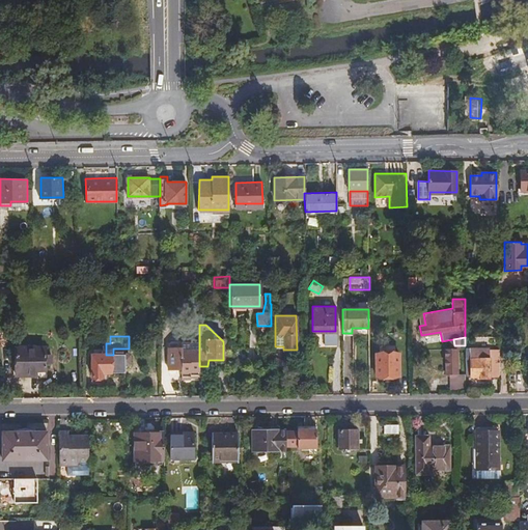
[(190,379),(199,379),(199,366),(199,344),(181,344),(178,341),(170,341),(168,344),(168,371),(182,371),(182,380),(186,381),(190,381),(190,379)]
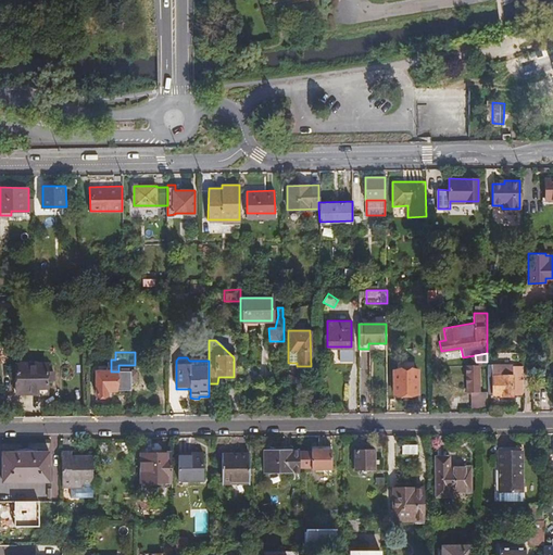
[(487,362),(476,362),(465,362),(465,376),(465,387),(487,387),(487,365),(487,362)]
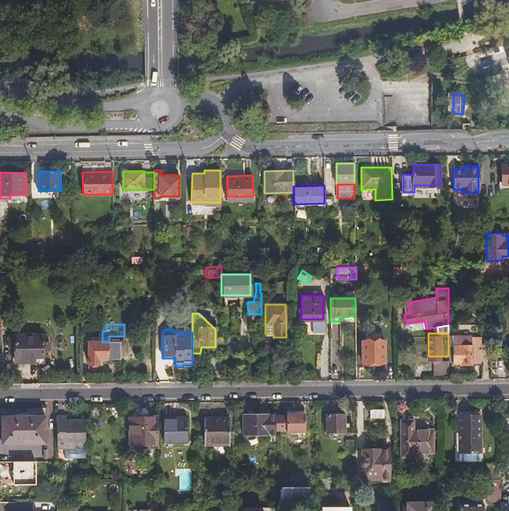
[(43,335),(15,335),(15,361),(26,361),(34,361),(34,356),(44,356),(44,350),(49,350),(49,342),(43,342),(43,335)]
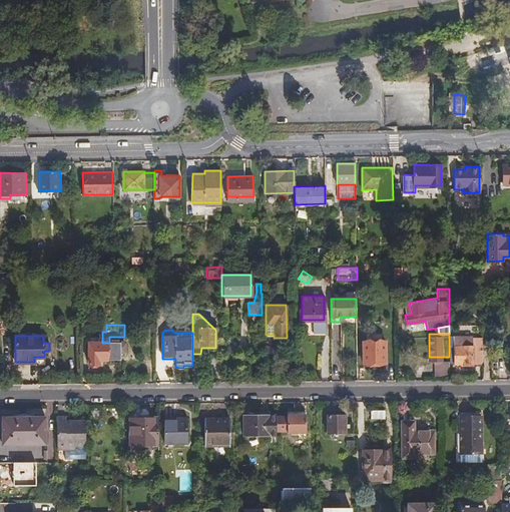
[(472,364),(482,364),(482,338),(455,338),(455,337),(449,337),(449,357),(449,361),(449,363),(465,362),(465,364),(472,364)]
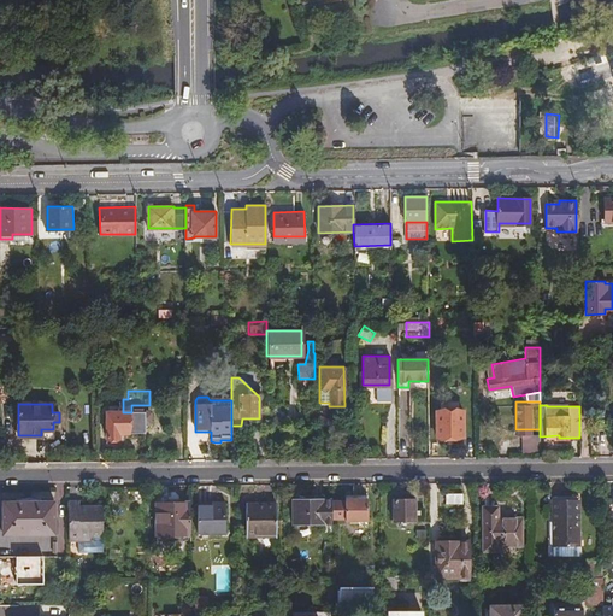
[(464,410),(437,411),(437,438),(452,438),(465,438),(464,410)]
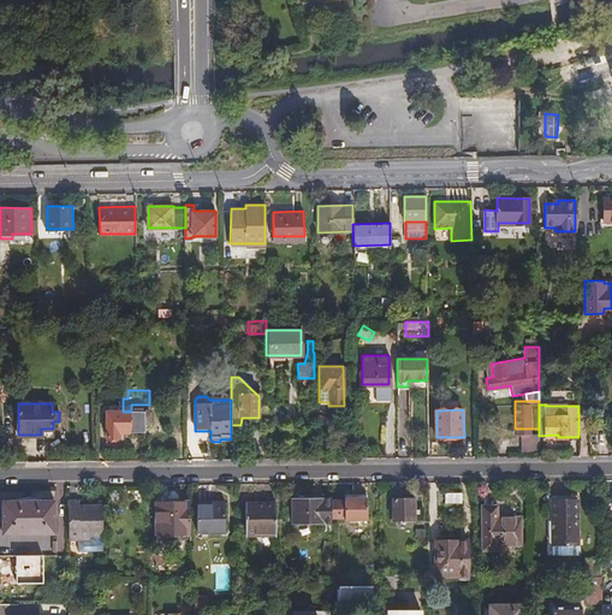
[(138,432),(146,432),(146,423),(150,423),(150,414),(146,414),(146,412),(142,412),(142,411),(134,411),(134,412),(131,412),(129,412),(129,432),(138,432)]
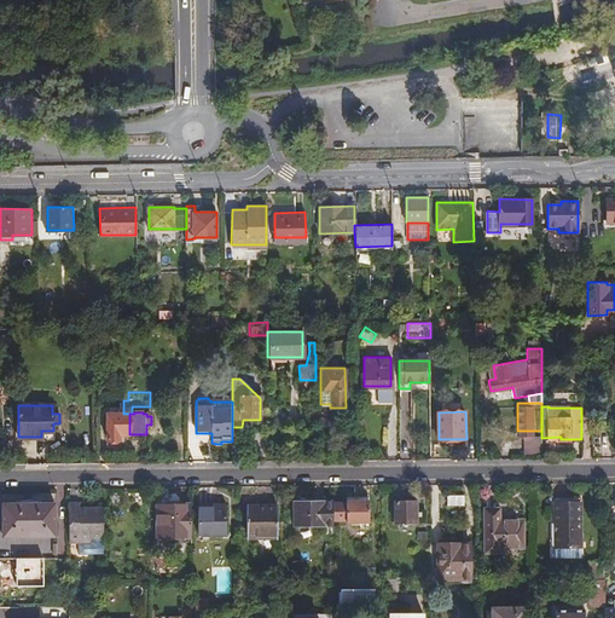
[(121,434),(129,434),(129,414),(123,414),(109,414),(109,440),(115,440),(121,440),(121,434)]
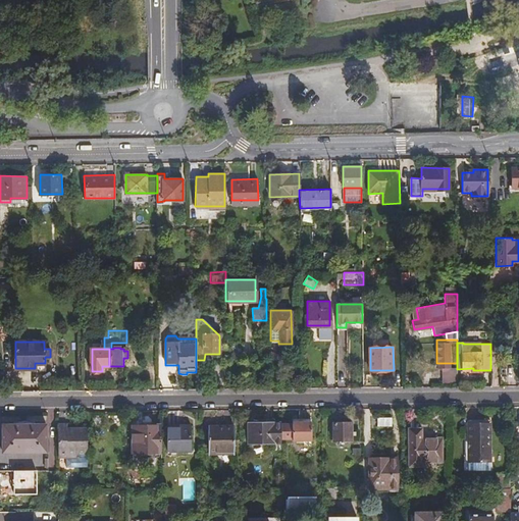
[(442,382),(457,382),(457,369),(457,367),(442,368),(442,382)]
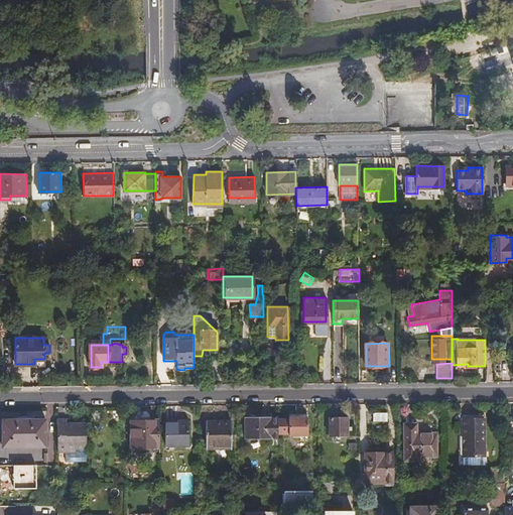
[(245,436),(277,436),(277,433),(277,419),(277,418),(271,418),(271,415),(262,415),(250,415),(251,418),(245,418),(245,436)]
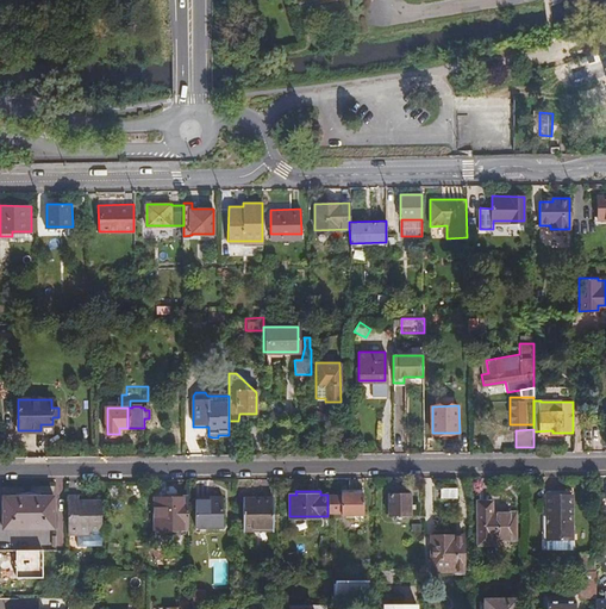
[(560,492),(550,492),(551,495),(548,495),(548,540),(575,540),(575,524),(574,523),(573,492),(568,492),(568,491),(560,492)]
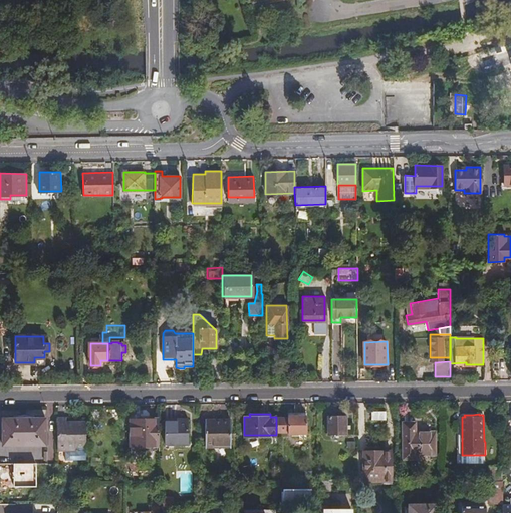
[(276,418),(276,432),(287,432),(287,433),(299,433),(306,433),(306,416),(288,417),(288,418),(276,418)]
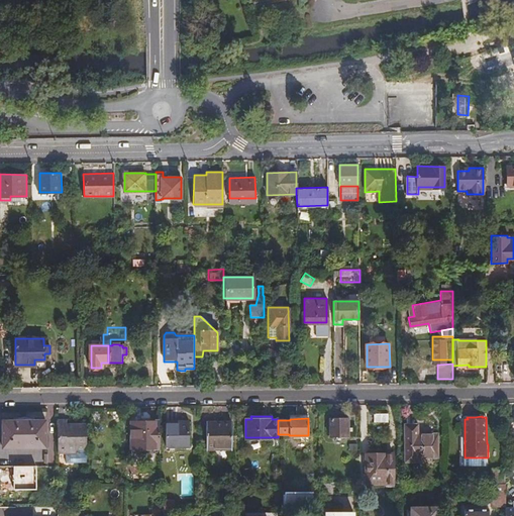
[(337,418),(330,418),(330,436),(347,436),(347,418),(337,418)]
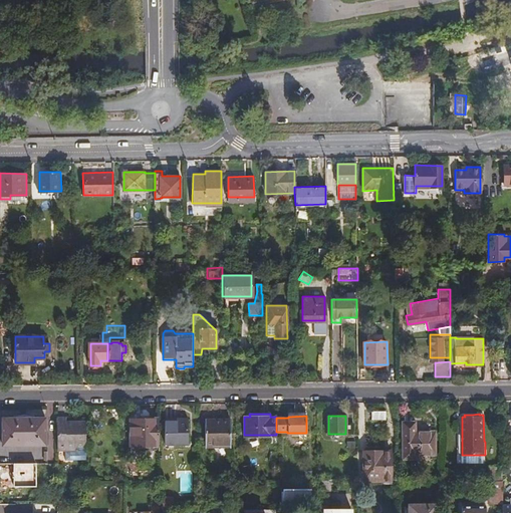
[(19,418),(2,418),(3,445),(45,445),(44,418),(19,418)]
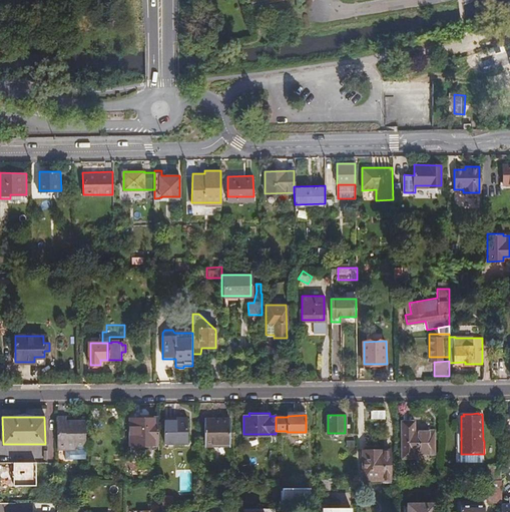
[(186,417),(165,417),(165,444),(187,444),(186,417)]
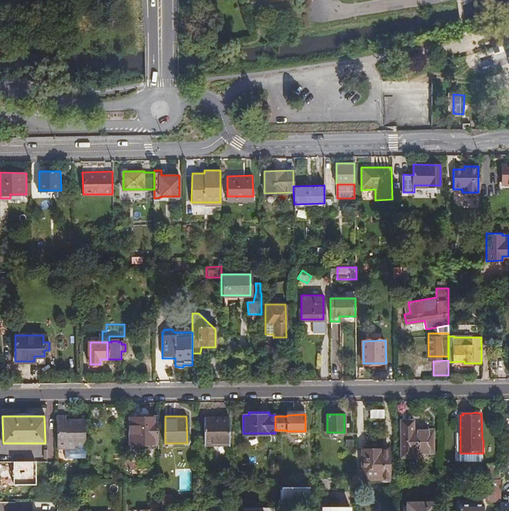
[(76,445),(86,445),(86,421),(77,421),(66,421),(66,417),(57,417),(57,447),(64,447),(76,447),(76,445)]
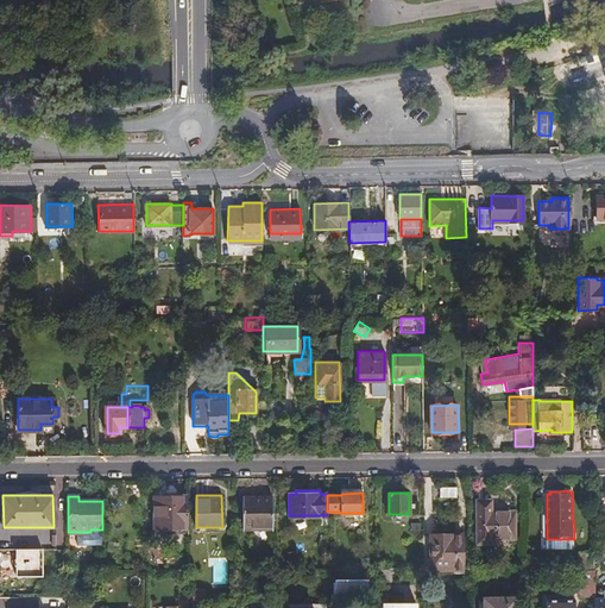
[(155,527),(188,527),(188,497),(170,497),(155,497),(155,527)]
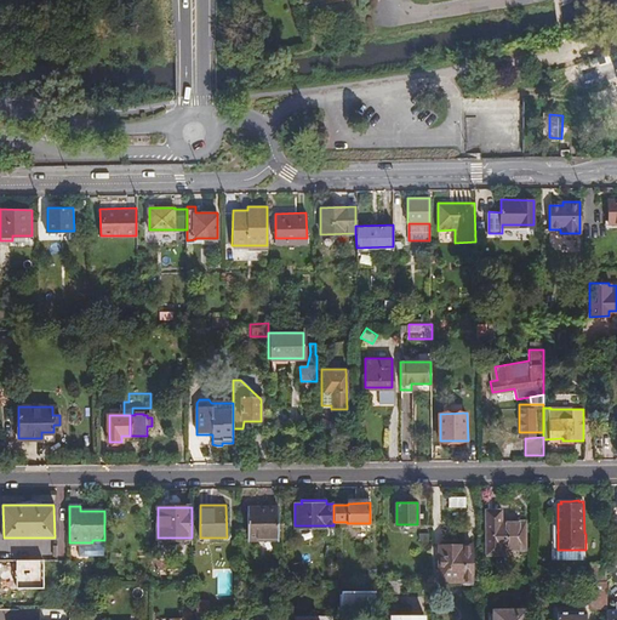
[(266,507),(247,507),(247,538),(278,536),(278,507),(266,507)]
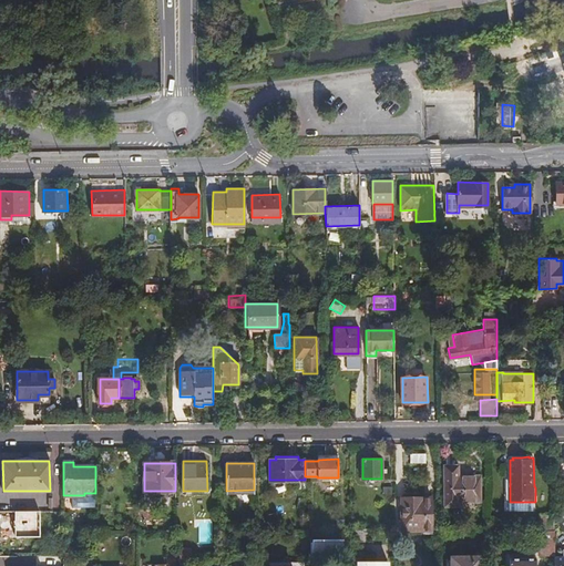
[(459,466),(447,466),(447,504),(460,504),(460,500),(480,501),(481,477),(471,476),(459,476),(459,466)]
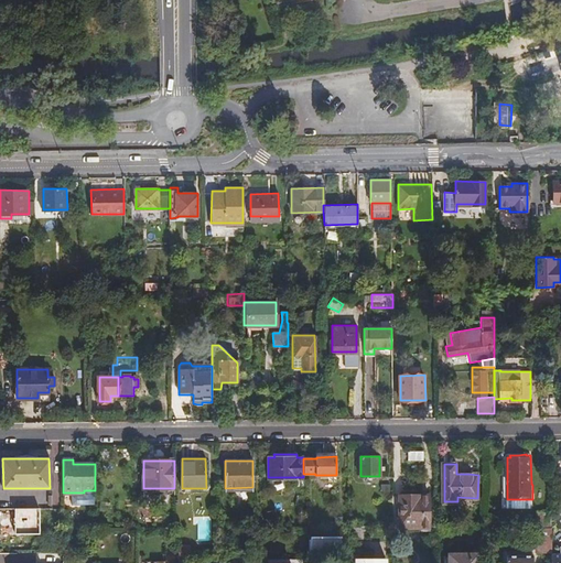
[(95,502),(95,490),(84,490),(84,493),(71,493),(71,502),(95,502)]
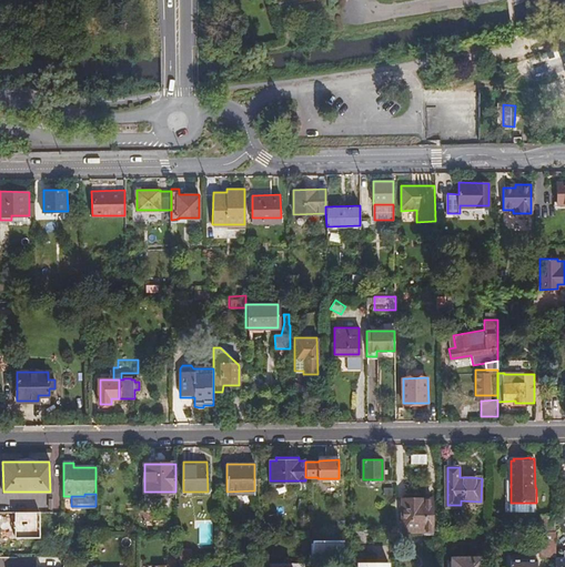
[(432,498),(402,498),(402,533),(433,533),(432,498)]
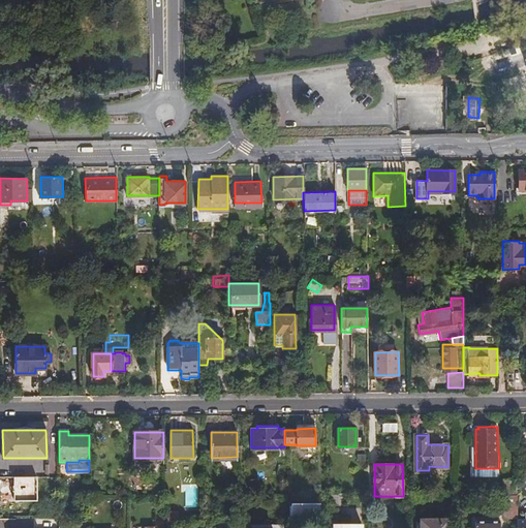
[(516,502),(516,480),(503,482),(504,502),(516,502)]
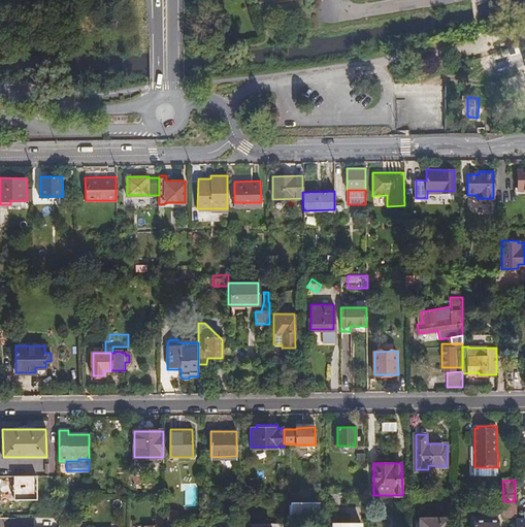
[(309,526),(309,501),(294,501),(293,526),(309,526)]
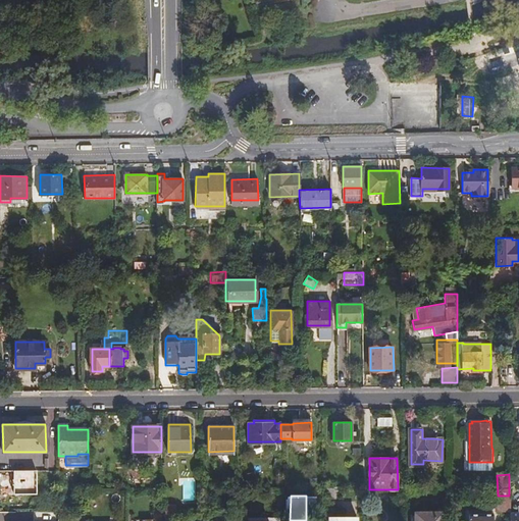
[(321,496),(306,496),(306,520),(321,520),(321,496)]
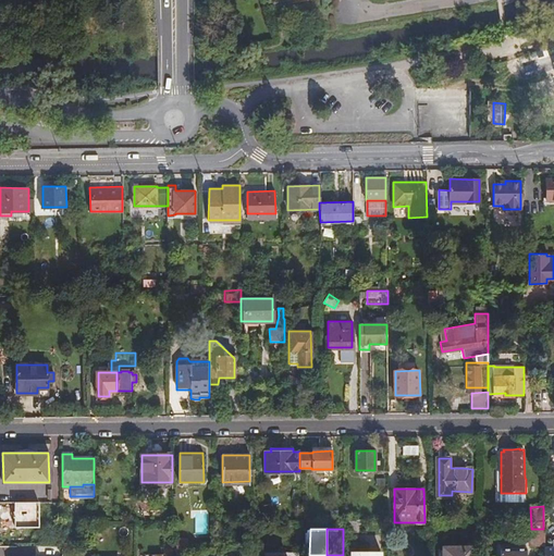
[(531,529),(527,529),(528,545),(543,545),(543,529),(531,529)]
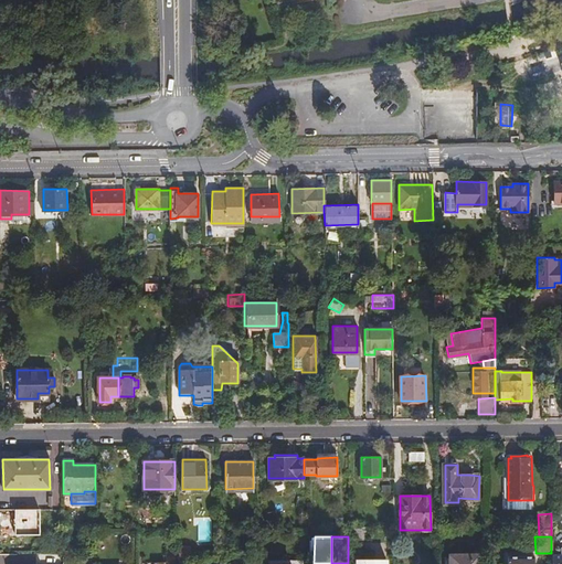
[(184,563),(193,563),(193,550),(184,550),(184,563)]
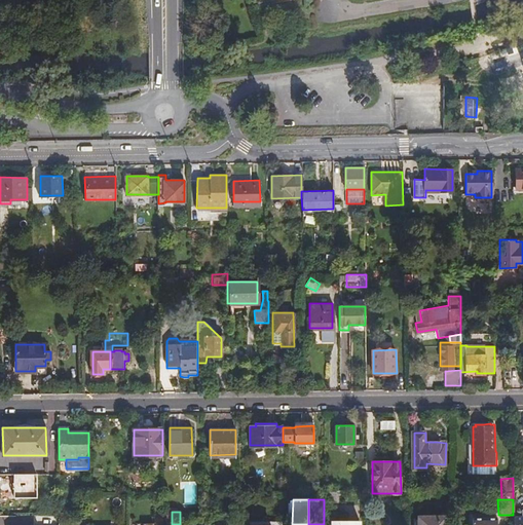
[(157,524),(166,524),(167,514),(158,514),(157,524)]
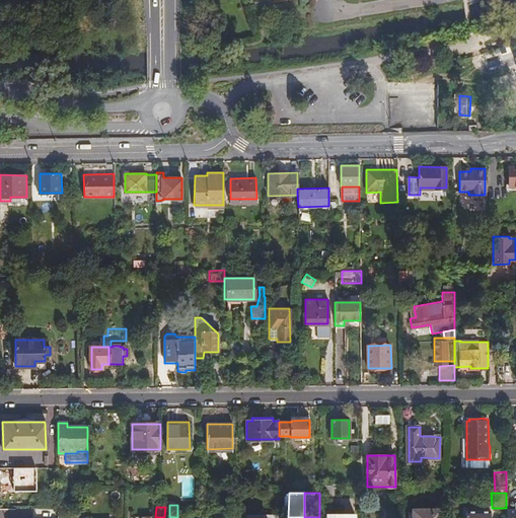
[(439,517),(439,509),(413,510),(412,517),(439,517)]
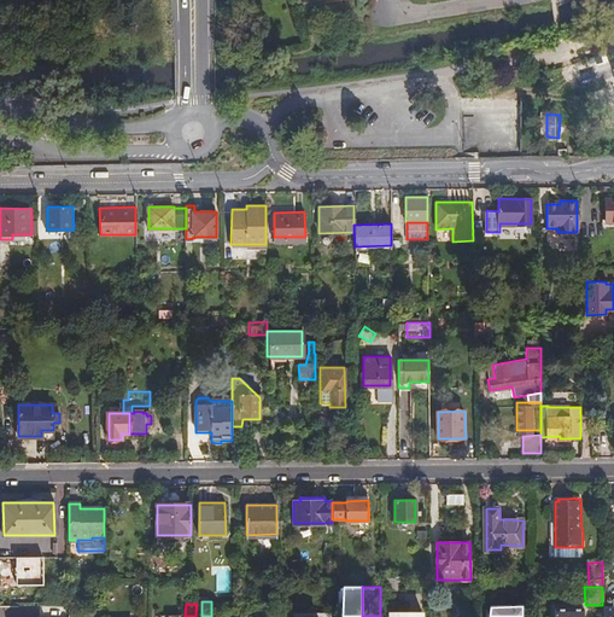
[(603,606),(602,616),(613,616),(613,606),(610,606),(603,606)]
